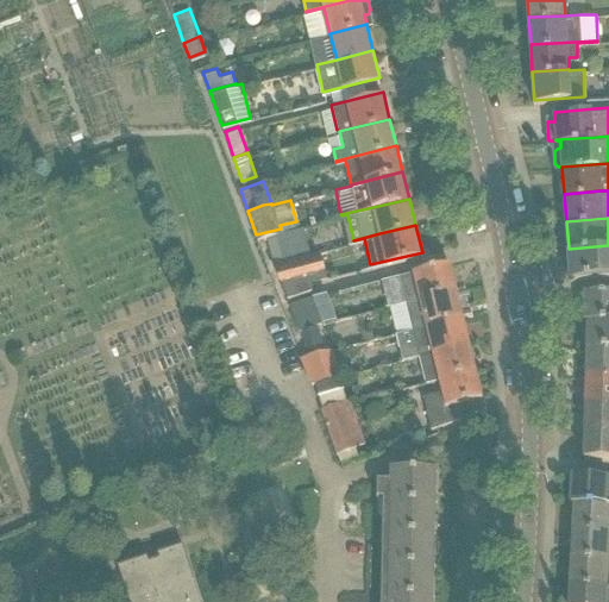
[(280,231),(281,231),(281,229),(256,234),(258,239),(263,237),(270,257),(272,261),(287,256),(302,252),(299,238),(282,243),(280,231)]
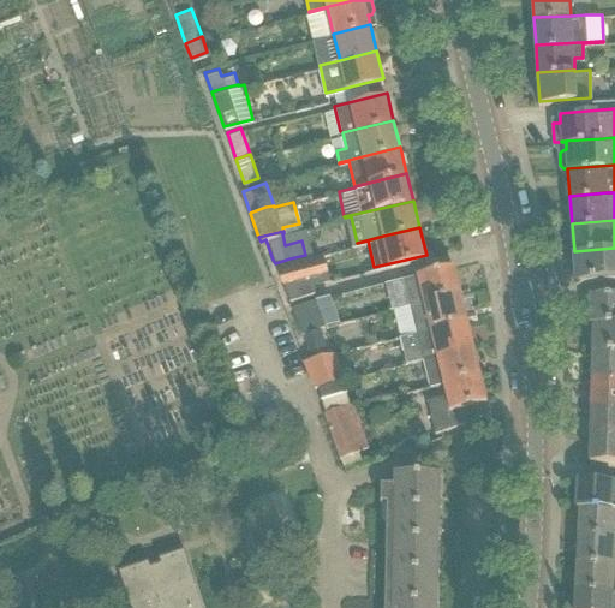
[(614,248),(574,251),(575,279),(614,275),(614,248)]
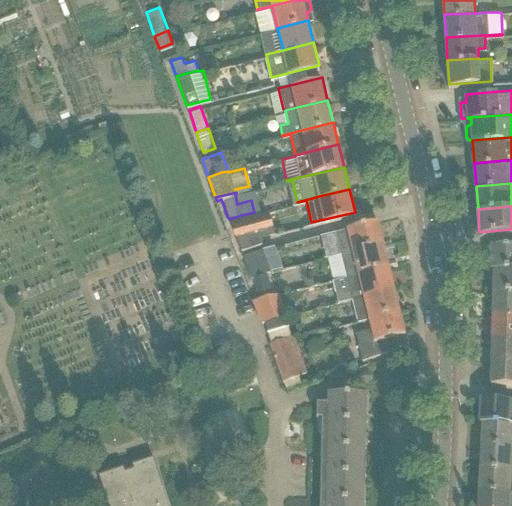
[(262,234),(274,231),(269,210),(254,214),(254,212),(241,215),(229,219),(230,220),(240,248),(262,241),(262,234)]
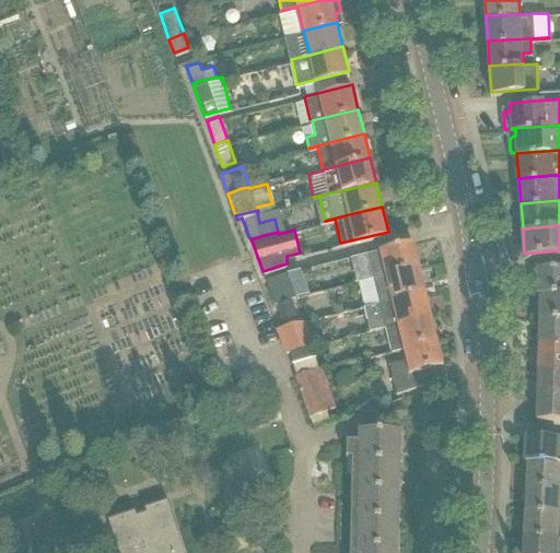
[(373,274),(419,263),(412,239),(368,250),(373,274)]
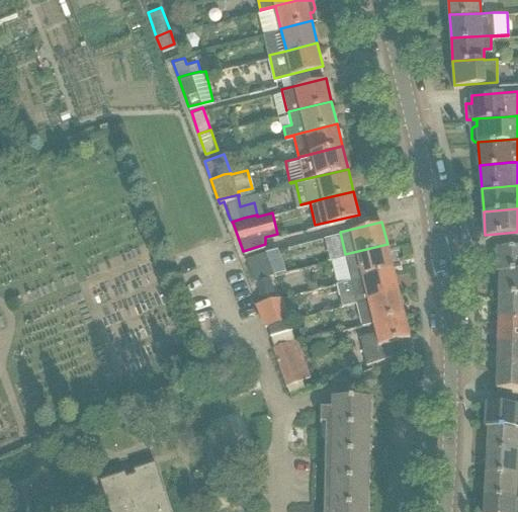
[(351,277),(393,267),(387,244),(345,254),(351,277)]
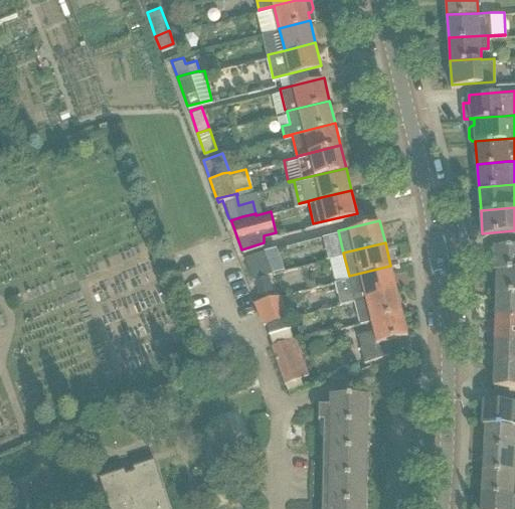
[(514,244),(494,243),(494,268),(514,268),(514,244)]
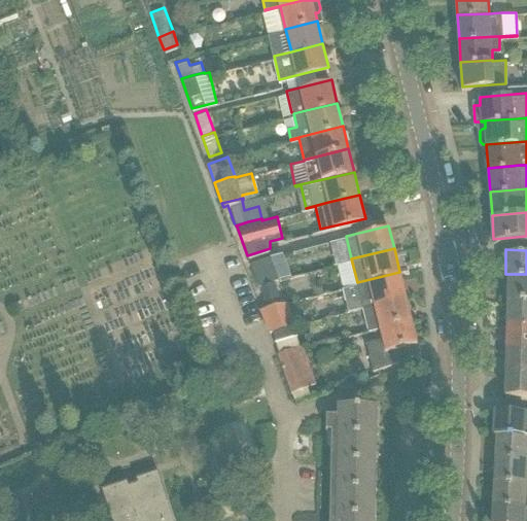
[(280,264),(275,266),(271,254),(249,262),(256,282),(270,278),(283,275),(280,264)]
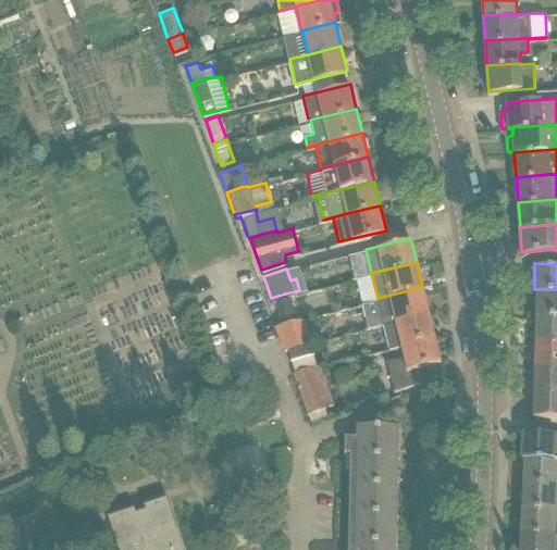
[(381,312),(366,315),(368,325),(383,322),(429,311),(422,287),(378,298),(381,312)]
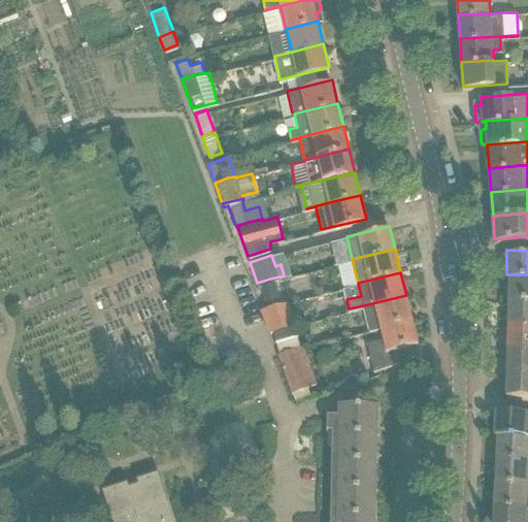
[(527,274),(506,274),(506,275),(509,275),(508,298),(527,298),(527,274)]
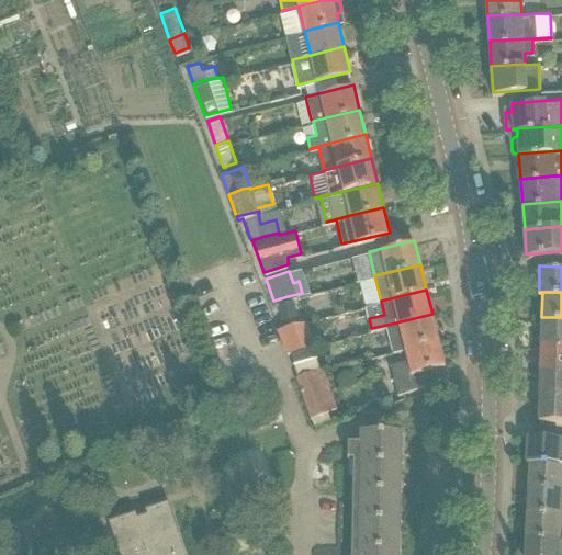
[(293,298),(279,302),(284,323),(299,318),(293,298)]
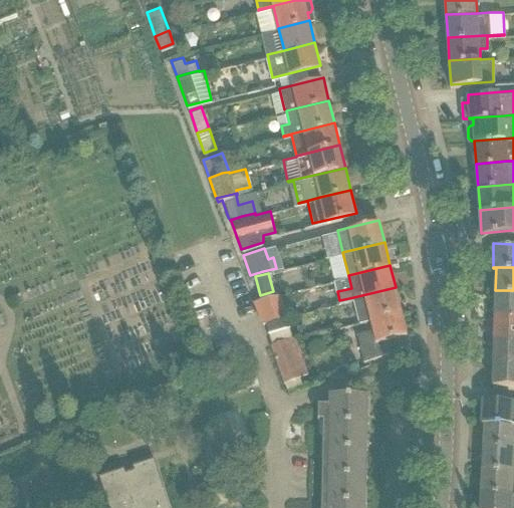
[(370,316),(401,309),(396,287),(353,297),(358,319),(370,316)]
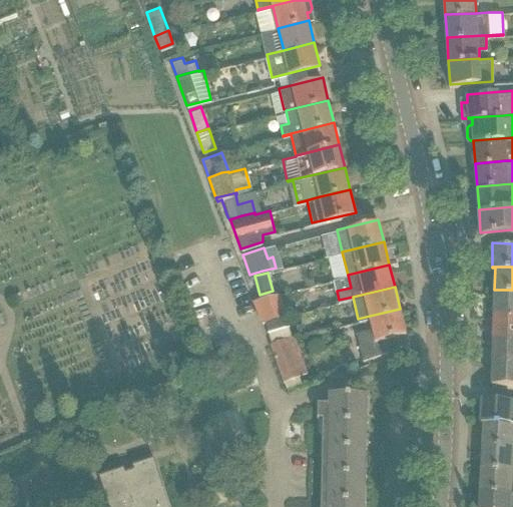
[(512,290),(494,290),(494,313),(512,313),(512,290)]
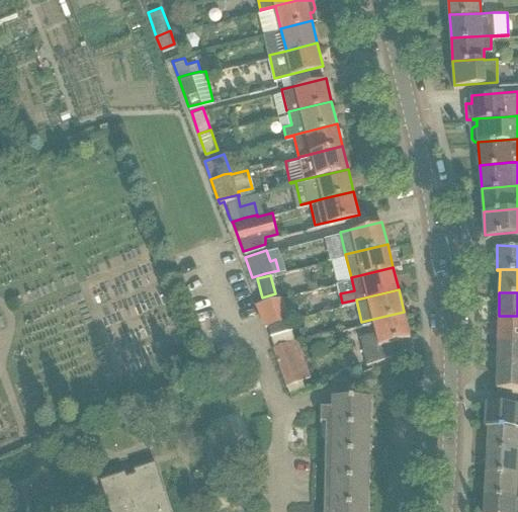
[(264,324),(289,318),(282,294),(257,302),(264,324)]
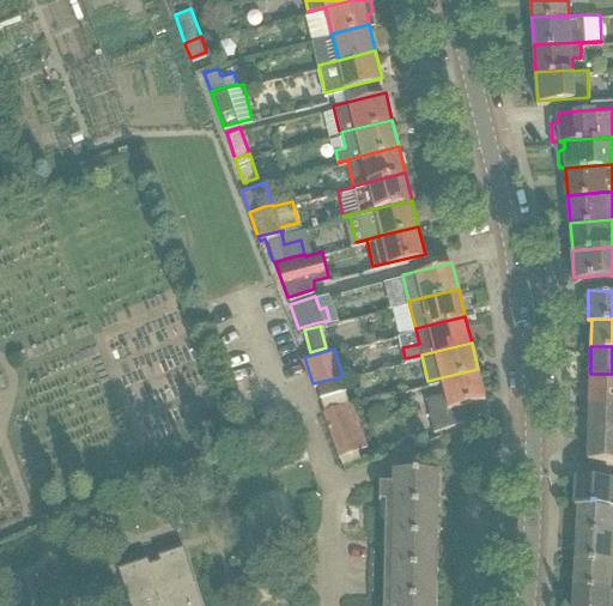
[(463,401),(485,397),(478,369),(442,377),(428,381),(428,382),(441,379),(444,393),(426,397),(434,429),(467,417),(463,401)]
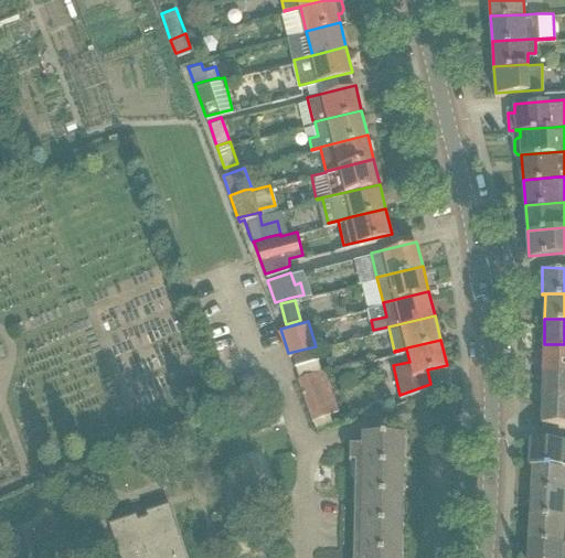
[(564,344),(544,344),(543,369),(564,369),(564,344)]
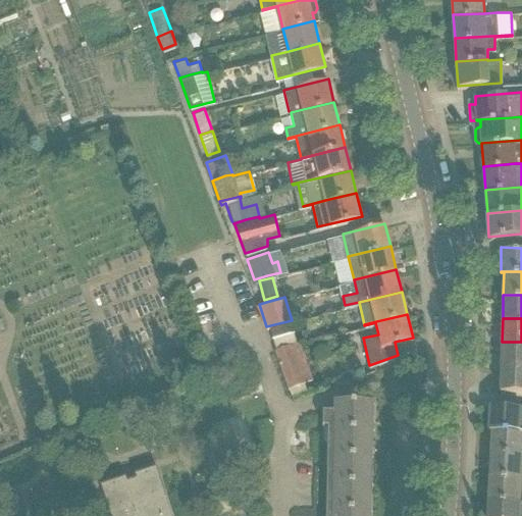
[(274,344),(297,339),(291,321),(269,328),(274,344)]
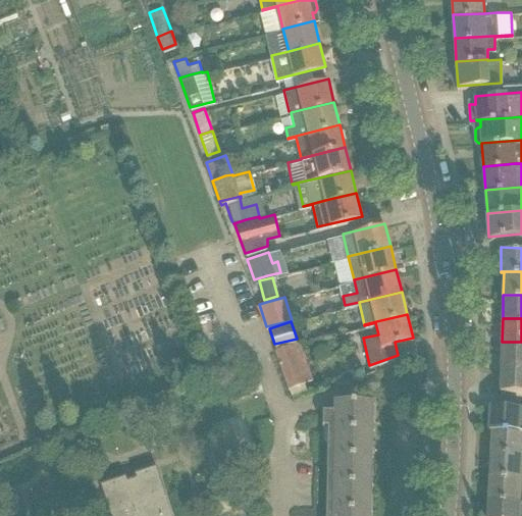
[(300,340),(297,340),(297,339),(274,344),(275,348),(274,348),(288,388),(290,387),(293,397),(308,392),(304,379),(312,377),(300,340)]
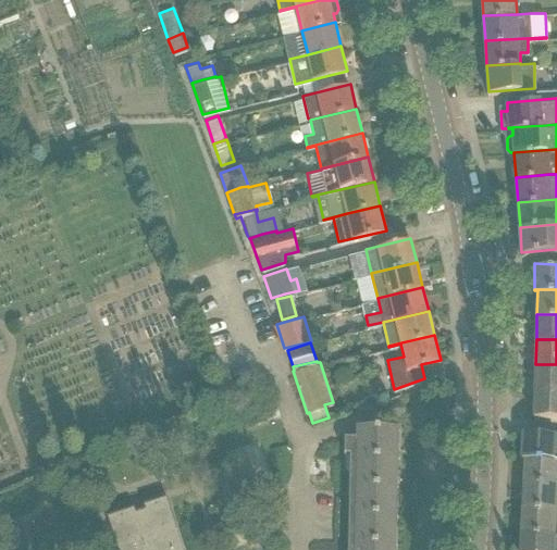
[(556,364),(535,364),(534,389),(556,389),(556,364)]
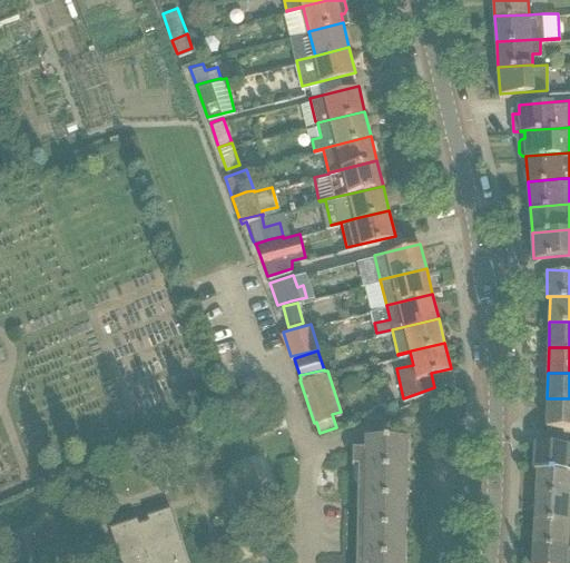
[(569,398),(547,398),(547,424),(569,424),(569,398)]
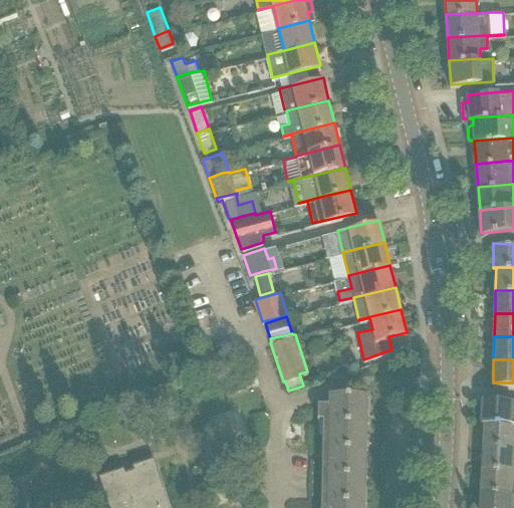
[(364,507),(367,393),(330,392),(329,403),(318,402),(317,431),(323,431),(321,507),(364,507)]
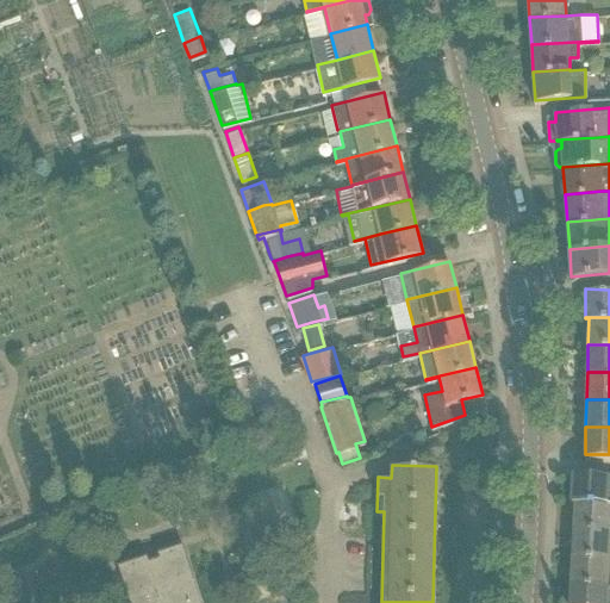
[(609,473),(573,471),(572,499),(609,501),(609,473)]
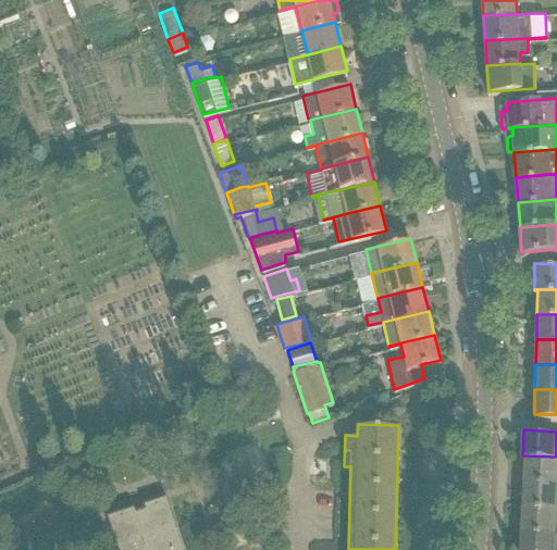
[(556,457),(522,455),(522,457),(525,457),(524,480),(556,482),(556,457)]
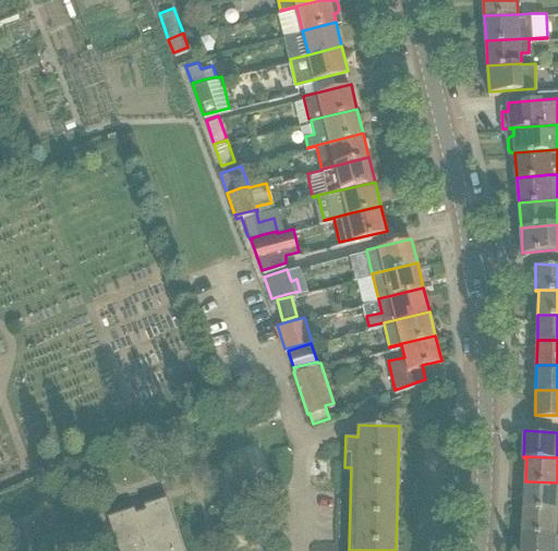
[(557,482),(525,481),(523,507),(557,509),(557,482)]
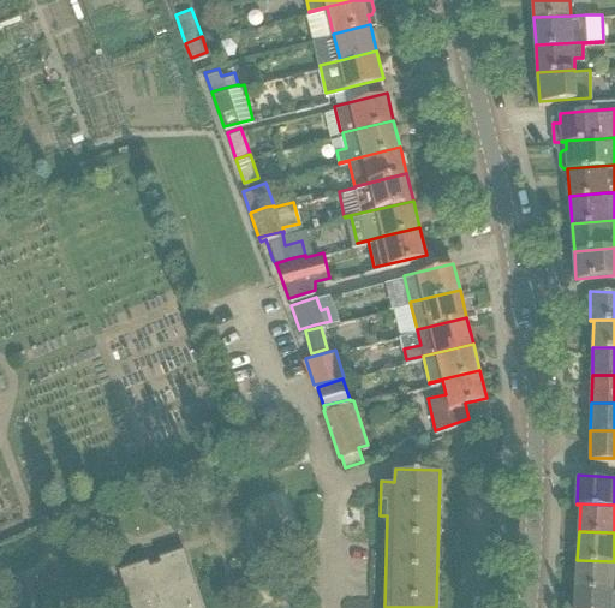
[(204,607),(184,546),(159,554),(160,559),(150,562),(148,556),(118,567),(131,607),(204,607)]
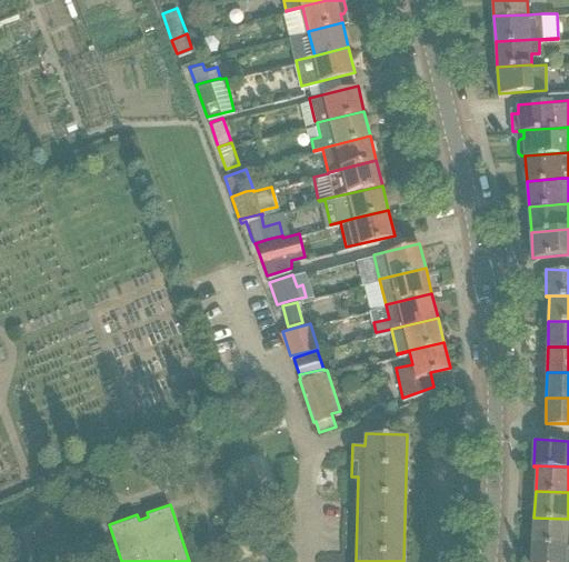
[(568,519),(533,518),(532,543),(568,544),(568,519)]
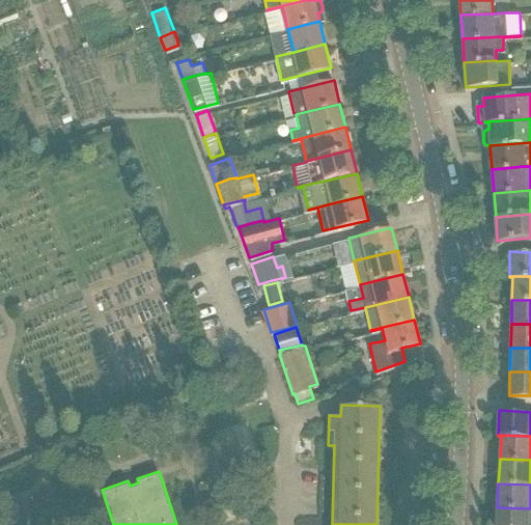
[(530,524),(530,508),(497,507),(495,524),(530,524)]
